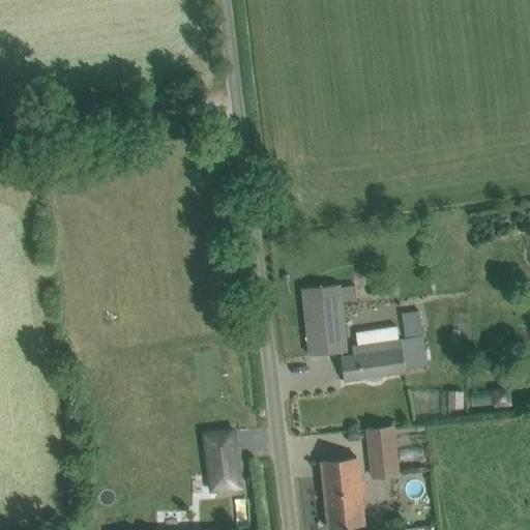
[(355,286),(340,287),(340,285),(302,289),(310,356),(347,352),(342,300),(355,300),(355,286)]
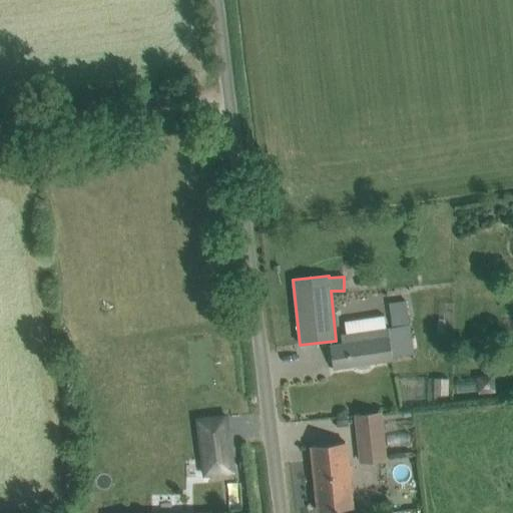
[(408,301),(389,304),(389,316),(391,328),(411,325),(409,314),(408,301)]
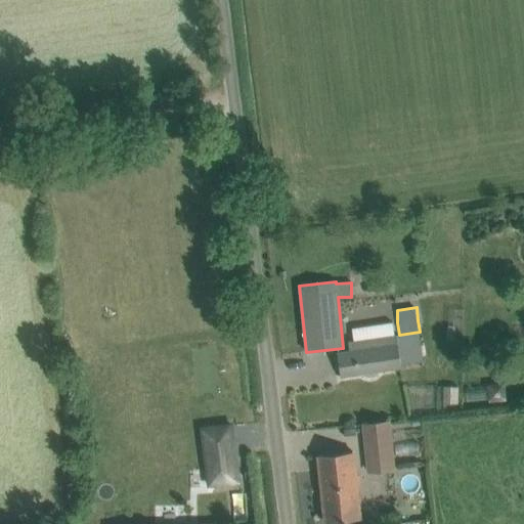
[(351,352),(338,354),(341,376),(361,373),(365,376),(368,377),(373,377),(377,374),(380,370),(400,366),(400,364),(396,336),(394,336),(354,342),(349,342),(351,352)]
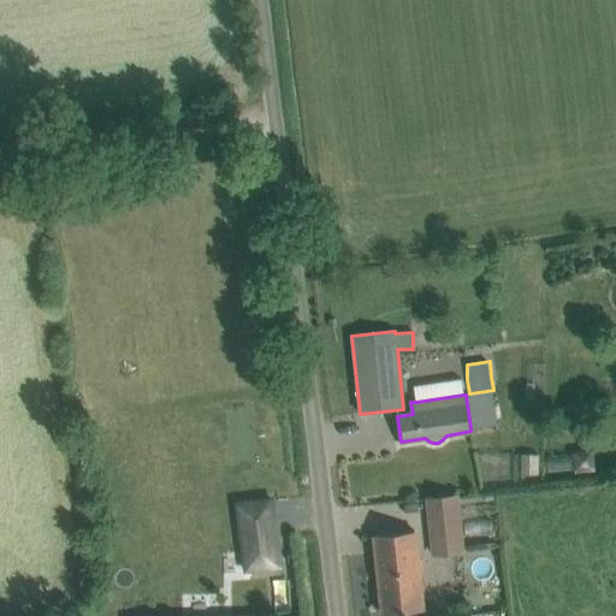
[(463,550),(458,496),(427,498),(432,554),(463,550)]
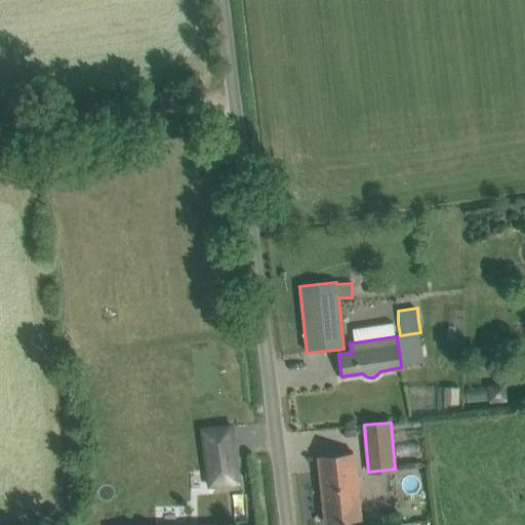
[(231,426),(202,429),(208,478),(237,475),(231,426)]
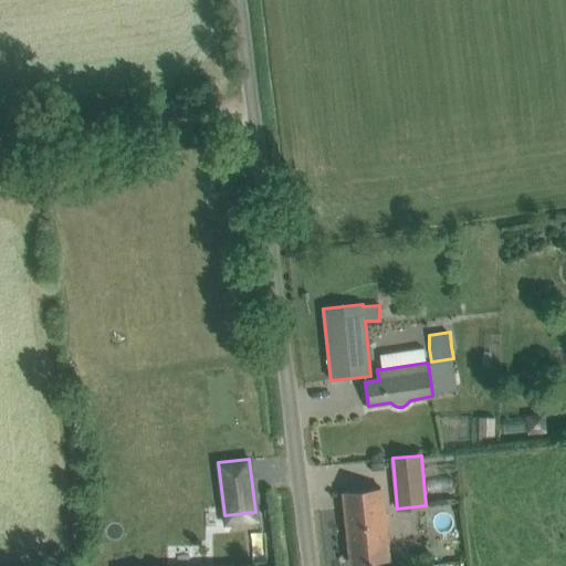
[(352,565),(374,563),(389,561),(381,489),(344,492),(352,565)]
